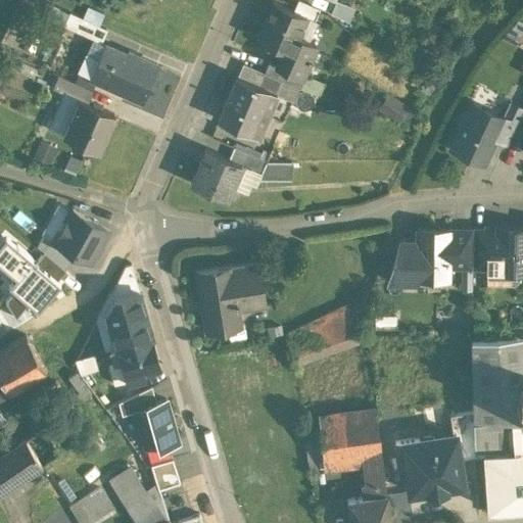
[(318,7),(300,0),(296,0),(292,10),(313,18),(318,7)]
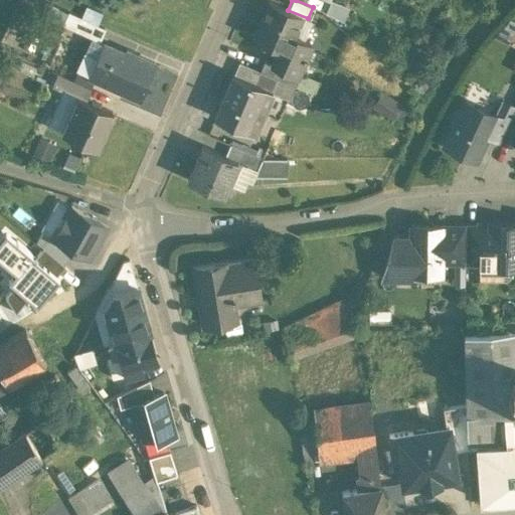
[(288,10),(268,1),(252,36),(278,47),(272,61),(271,62),(296,73),(296,72),(309,40),(301,37),(308,18),(288,10)]
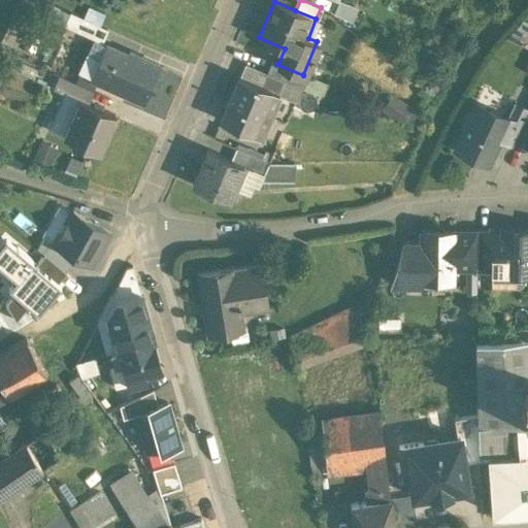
[(106,28),(81,17),(75,31),(100,41),(106,28)]
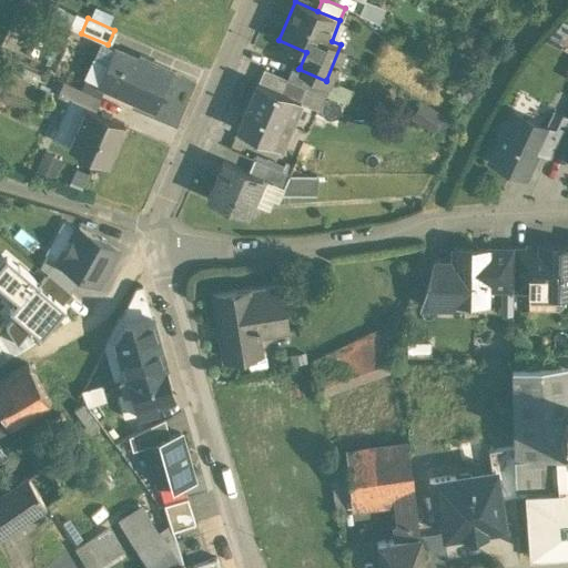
[(145,63),(111,48),(97,82),(153,108),(170,71),(146,60),(145,63)]
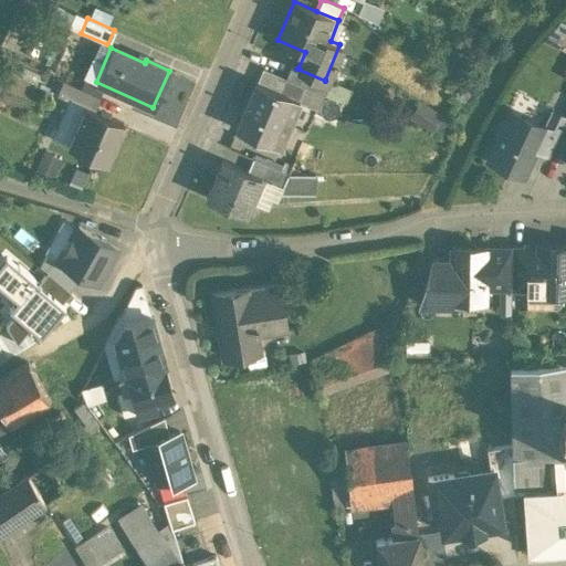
[(325,81),(297,69),(299,67),(291,64),(285,77),(323,94),(329,81),(325,80),(325,81)]
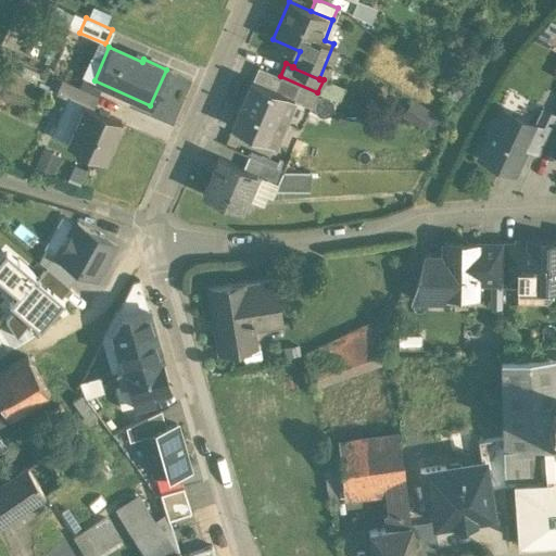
[(98,95),(62,78),(55,92),(81,104),(83,103),(92,108),(98,95)]
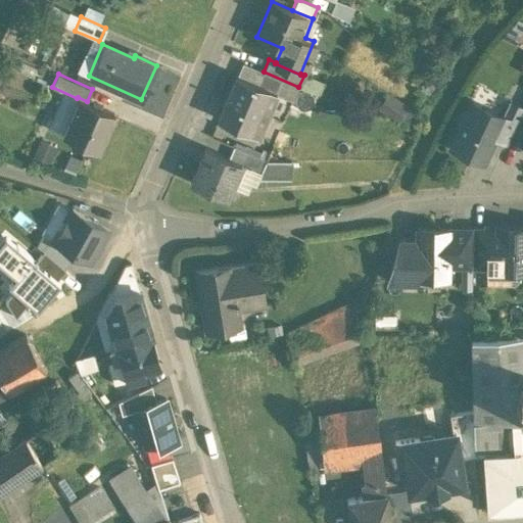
[(275,92),(235,76),(217,117),(248,132),(260,103),(269,107),(275,92)]
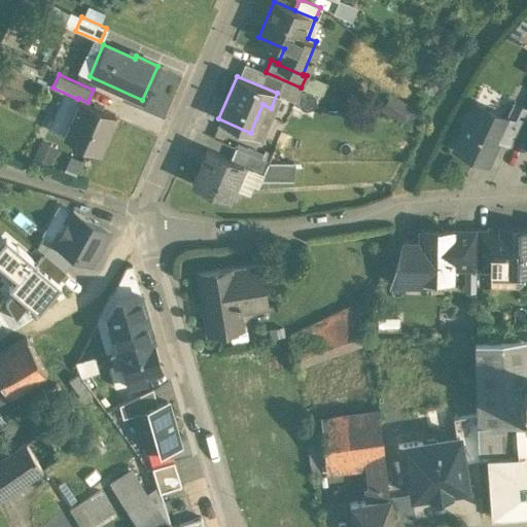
[(394,93),(385,109),(412,125),(422,108),(394,93)]
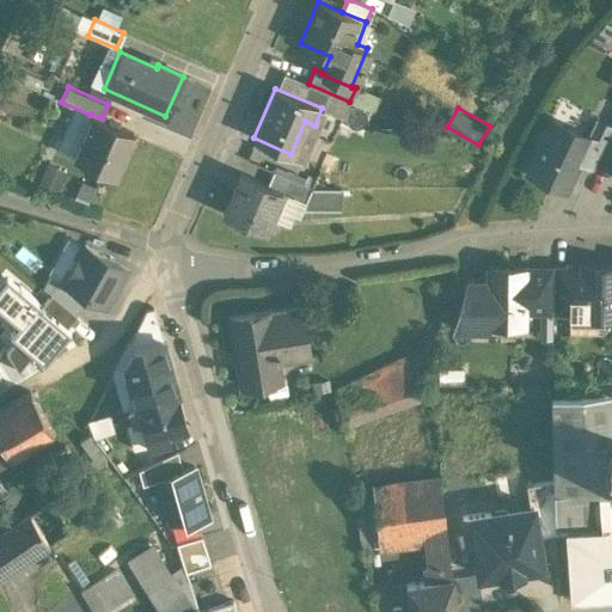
[(102,118),(91,114),(90,115),(72,155),(114,173),(132,133),(102,118)]
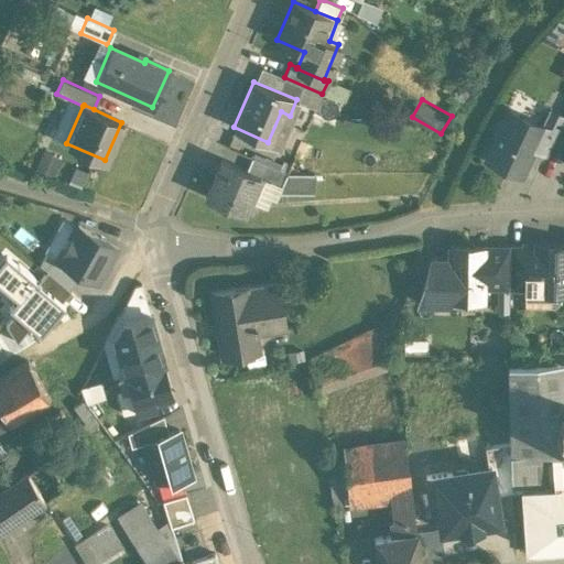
[(563,117),(549,110),(541,128),(542,128),(532,151),(545,158),(548,153),(563,117)]
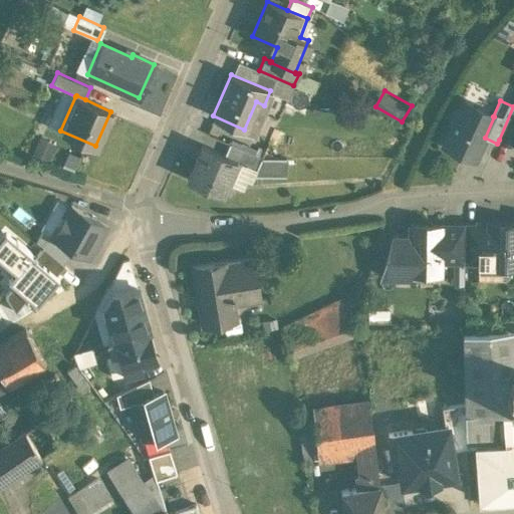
[(493,116),(463,102),(460,109),(455,111),(452,118),(453,123),(444,145),(474,159),(485,138),(494,116),(493,116)]
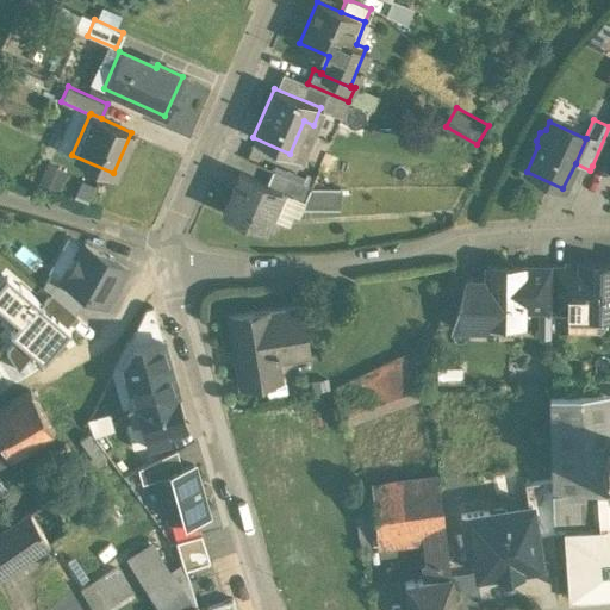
[(609,161),(609,126),(592,166),(608,173),(609,169),(608,168),(609,161)]
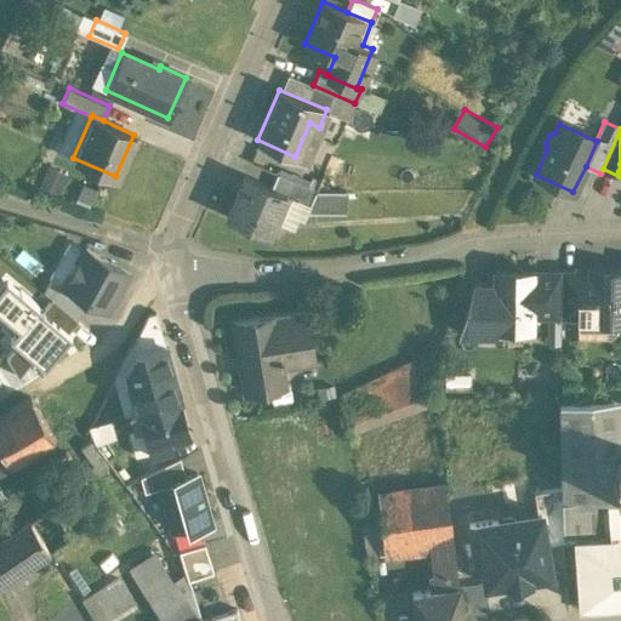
[(63,188),(69,169),(52,164),(46,183),(63,188)]
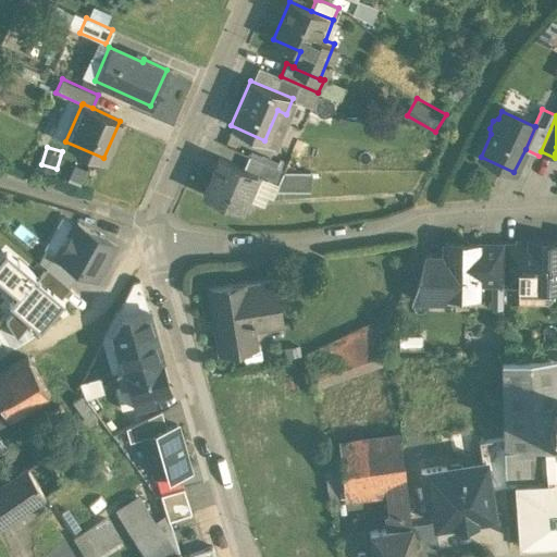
[(269,165),(247,156),(242,169),(255,174),(255,175),(263,177),(269,165)]
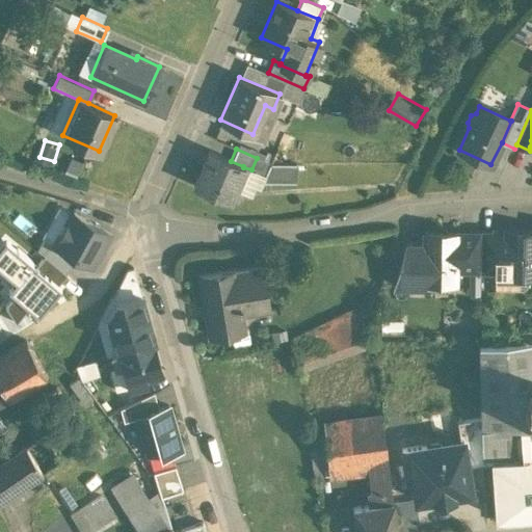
[(208,151),(192,185),(228,201),(243,167),(243,166),(231,161),(208,151)]
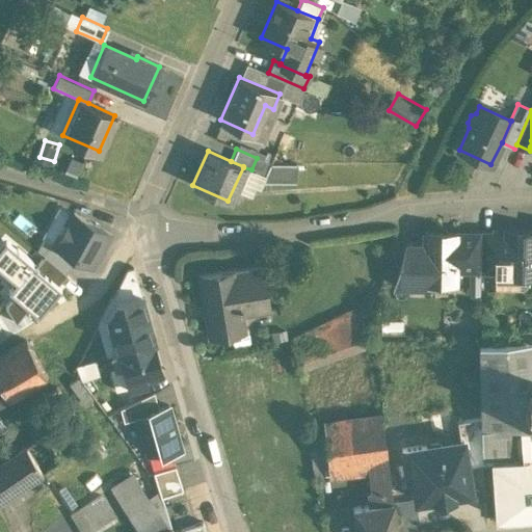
[(295,164),(270,163),(257,158),(251,169),(263,176),(261,183),(295,183),(295,164)]
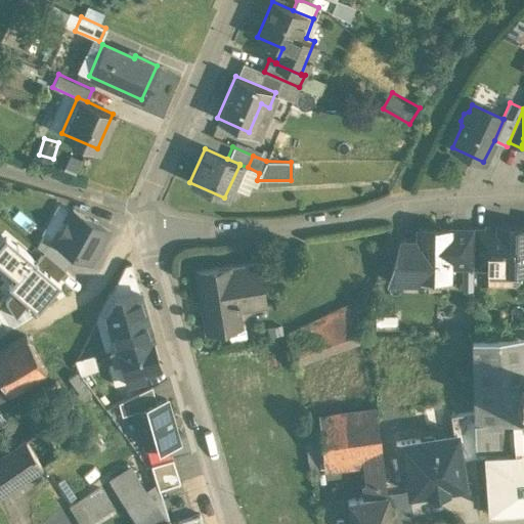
[(88,262),(106,229),(72,211),(53,244),(74,255),(88,262)]
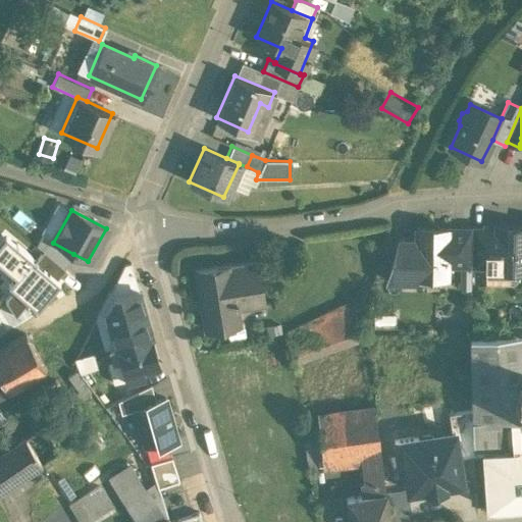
[(521,227),(485,227),(485,230),(484,267),(484,270),(521,270),(521,227)]
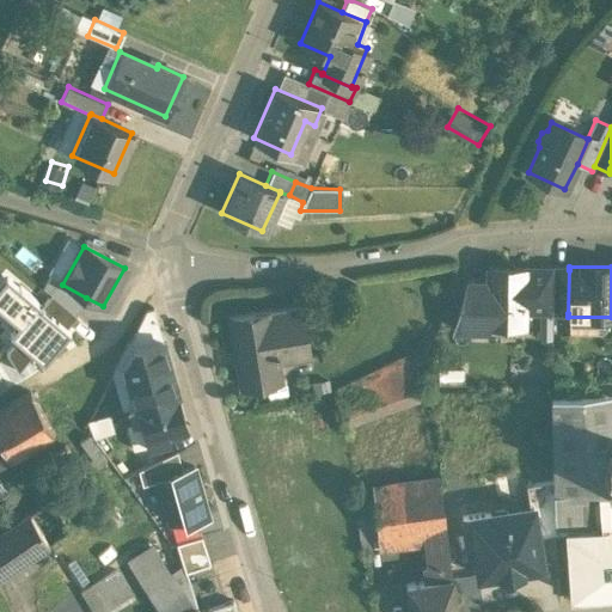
[(487,283),(467,283),(453,330),(489,331),(489,325),(524,326),(524,312),(525,269),(487,269),(487,283)]
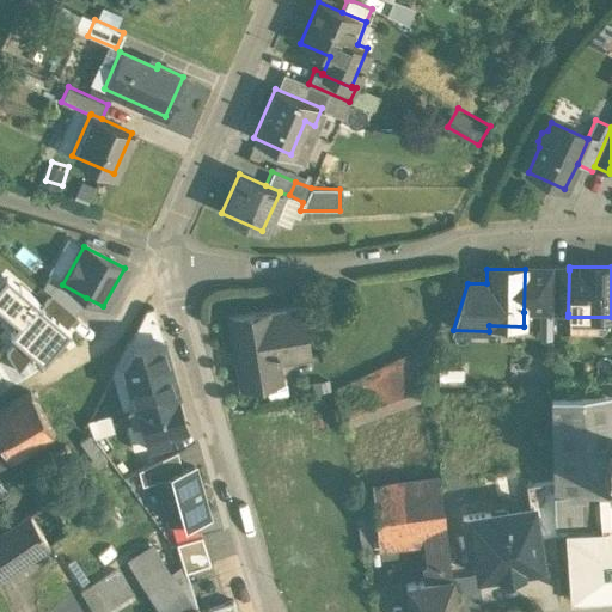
[(552,270),(525,269),(524,312),(551,312),(552,270)]
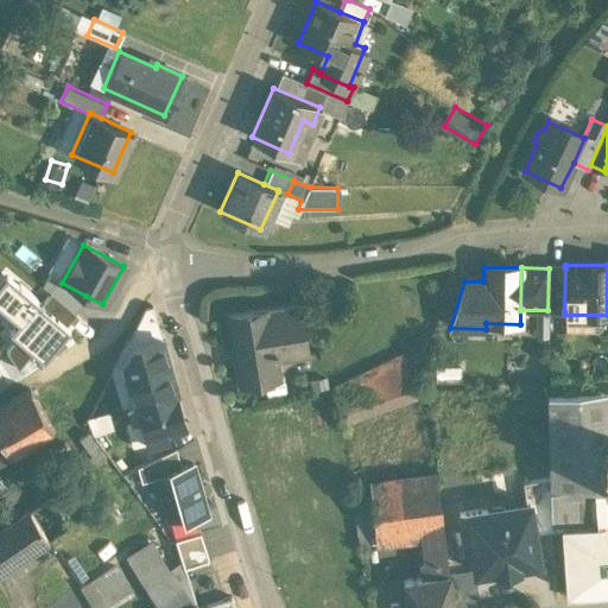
[(565,268),(549,268),(548,310),(564,311),(565,268)]
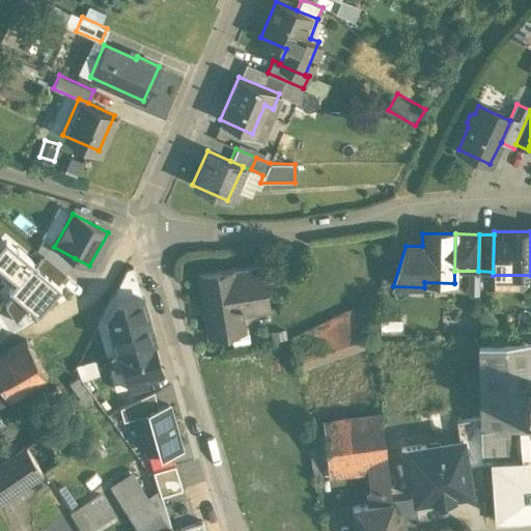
[(60,285),(58,283),(36,266),(4,240),(0,245),(0,268),(16,281),(8,289),(15,295),(28,305),(37,313),(60,285)]
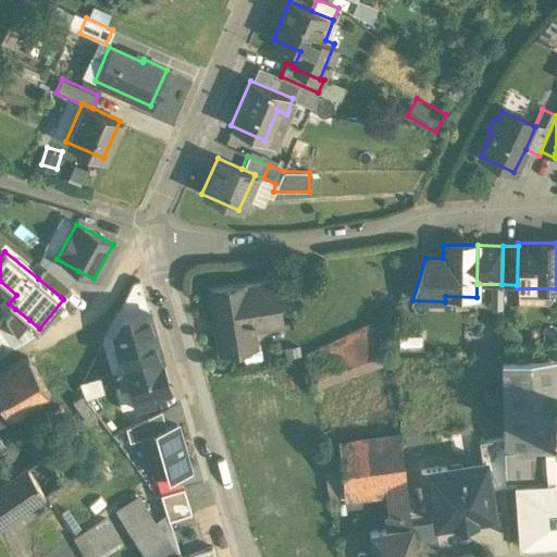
[(70,287),(78,271),(57,259),(45,251),(39,262),(47,269),(70,287)]
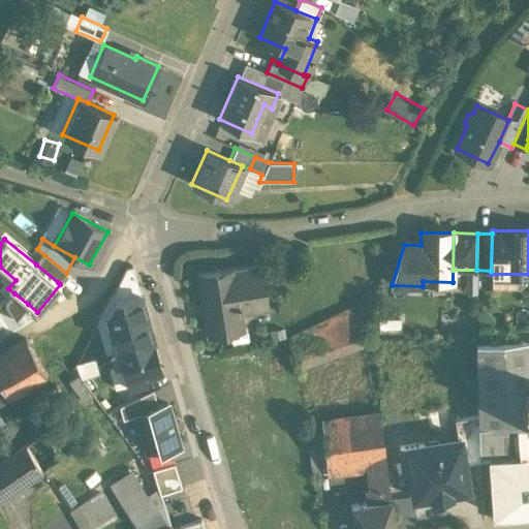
[(58,282),(66,273),(44,255),(36,265),(58,282)]
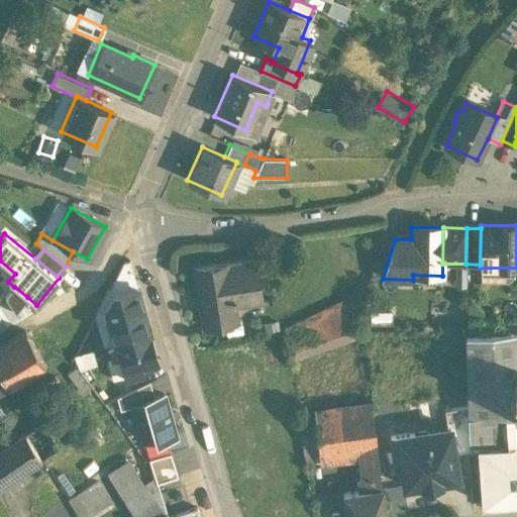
[(125,253),(115,275),(119,292),(134,288),(125,253)]
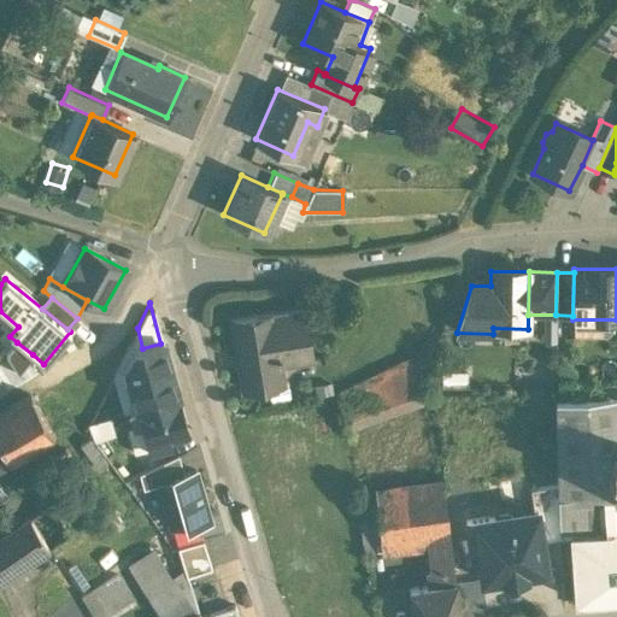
[(271,313),(230,321),(241,391),(266,387),(263,366),(311,359),(303,310),(271,315),(271,313)]
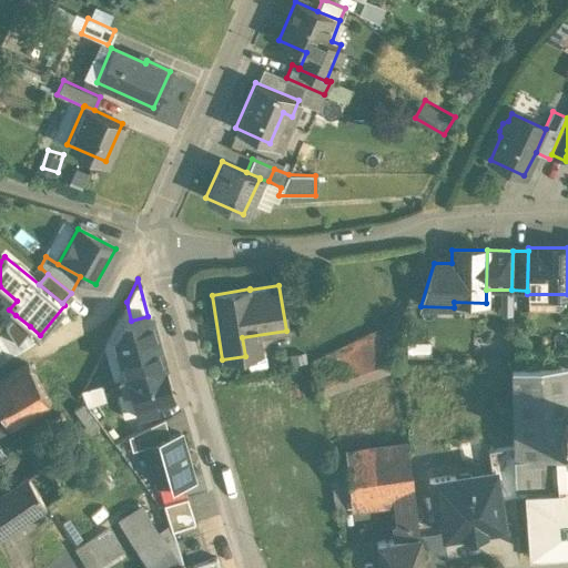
[(16,344),(30,326),(16,315),(6,327),(16,344)]
